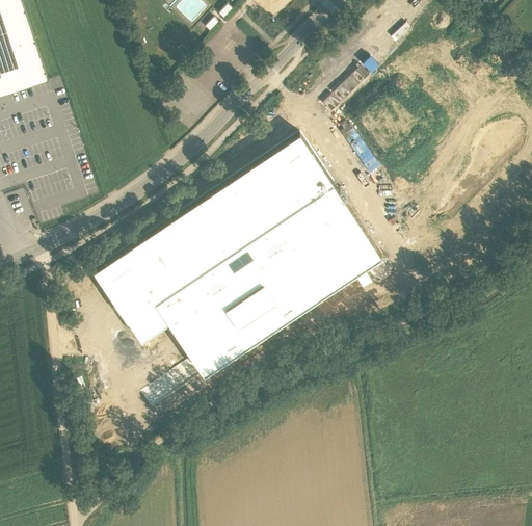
[(49,85),(20,0),(0,0),(0,90),(31,81),(34,89),(49,85)]
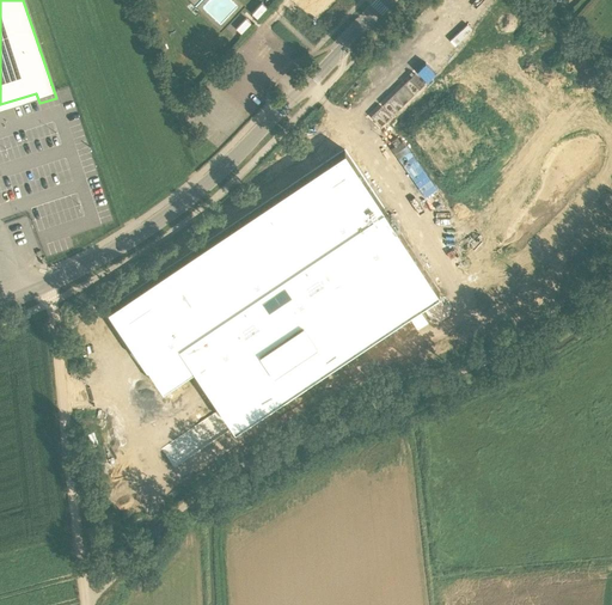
[(562,11),(556,19),(561,24),(568,17),(562,11)]
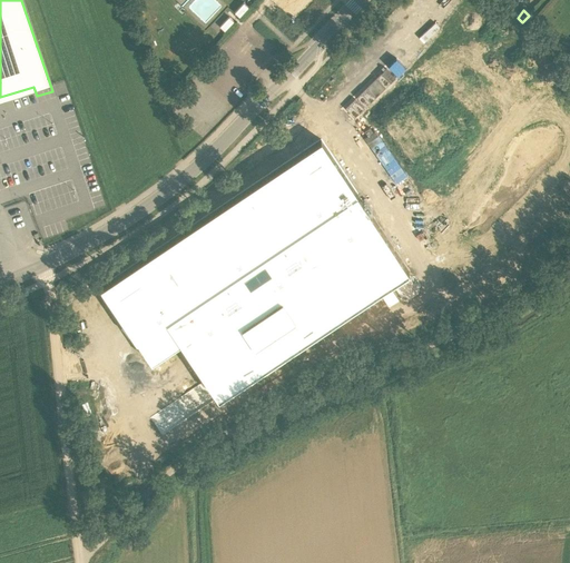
[(357,200),(369,217),(373,215),(374,216),(432,177),(431,174),(435,170),(443,178),(501,117),(444,63),(389,101),(408,131),(345,160),(362,197),(357,200)]
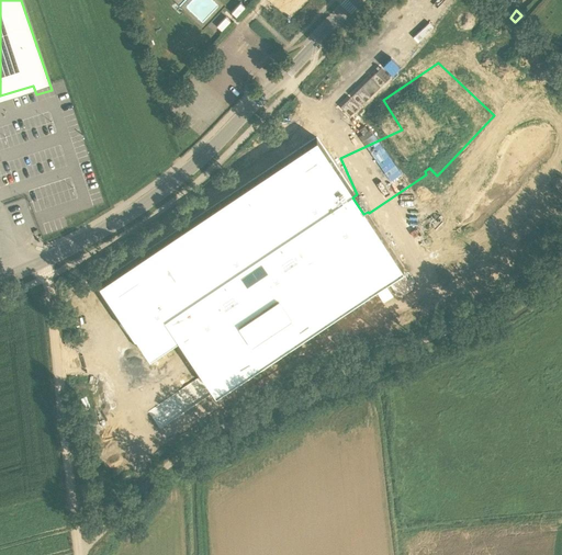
[(316,144),(100,290),(148,364),(177,346),(179,344),(215,399),(403,274),(316,144)]
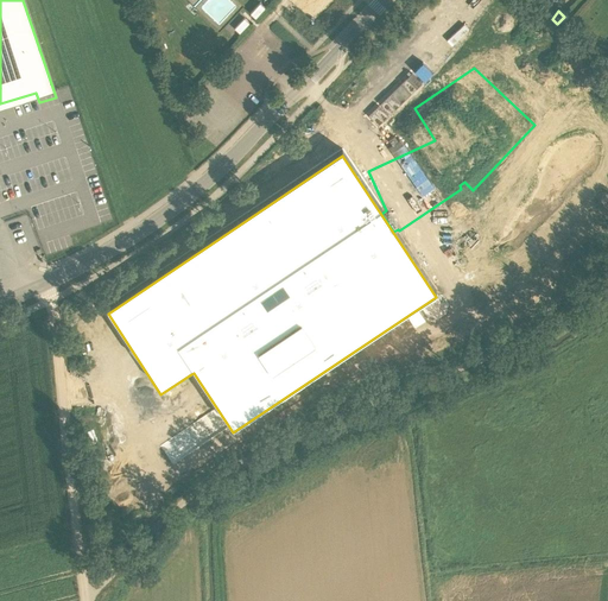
[(425,326),(417,314),(406,321),(415,333),(425,326)]
